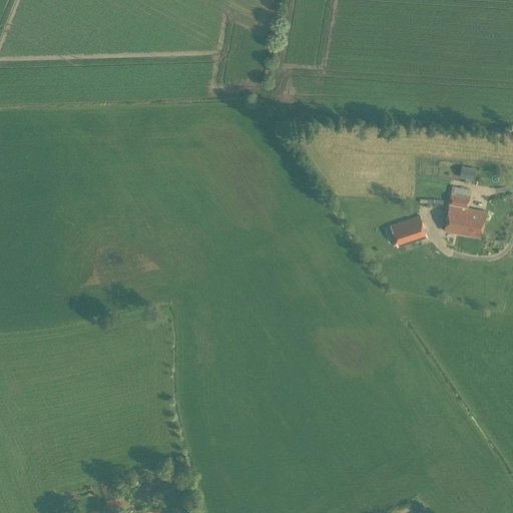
[(474,180),(476,168),(461,165),(459,177),(474,180)]
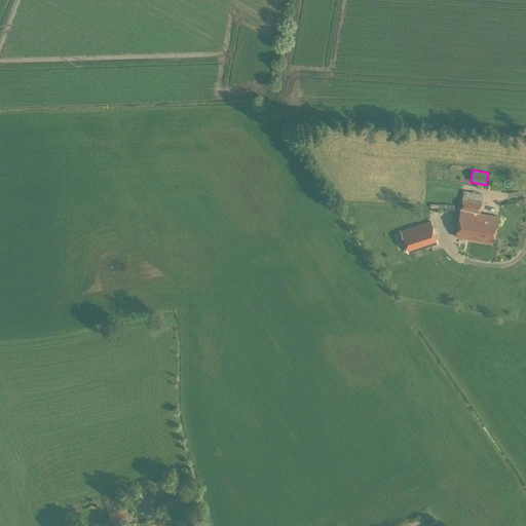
[(463,191),(460,210),(480,213),(482,202),(476,201),(478,193),(463,191)]
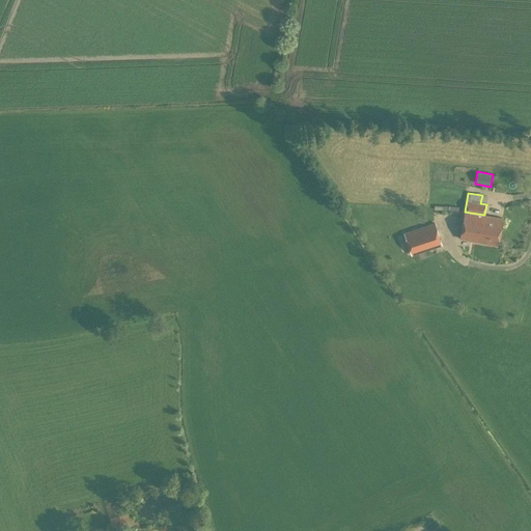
[(463,225),(459,239),(492,245),(494,236),(488,235),(491,226),(482,224),(484,215),(465,212),(463,225)]
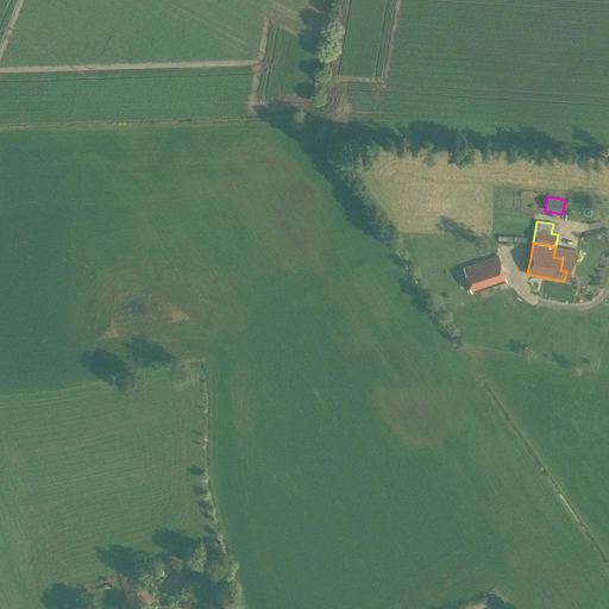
[(576,251),(556,246),(553,257),(563,259),(560,270),(566,271),(564,281),(570,282),(576,251)]
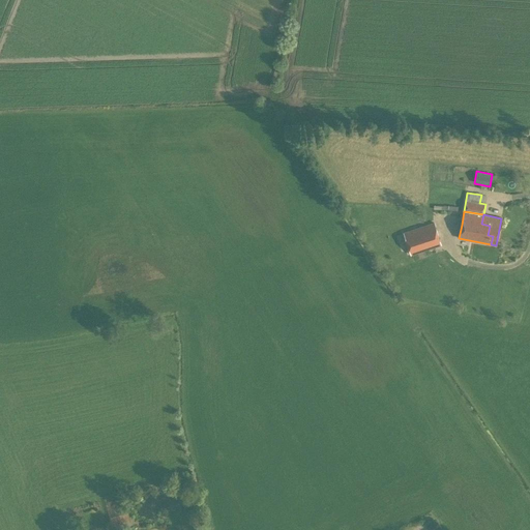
[(411,255),(441,245),(434,222),(403,232),(411,255)]
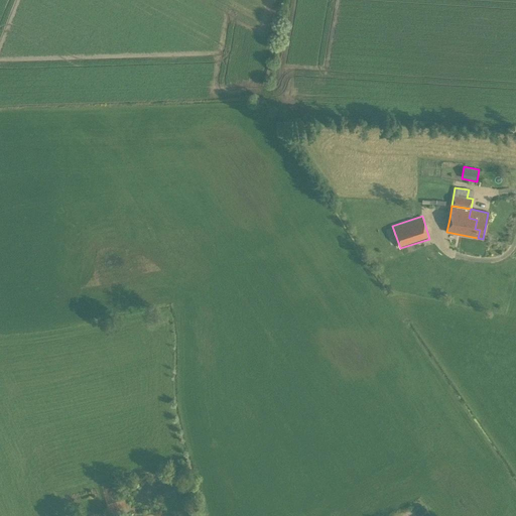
[(109,515),(127,511),(124,499),(106,503),(109,515)]
